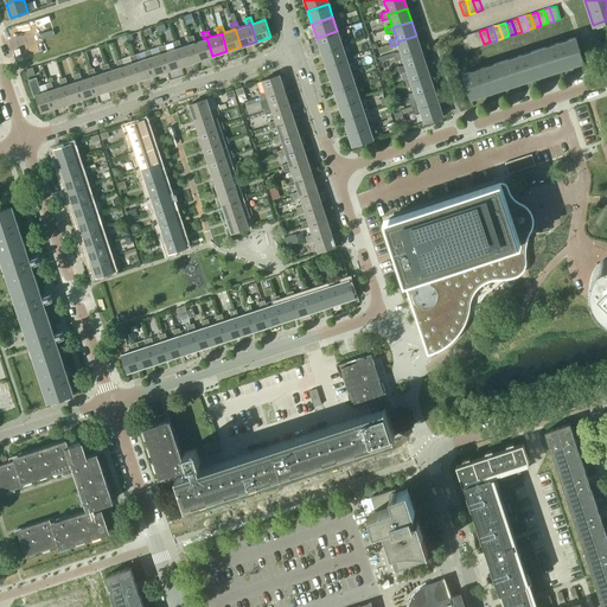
[(342,44),(337,31),(317,38),(321,51),(342,44)]
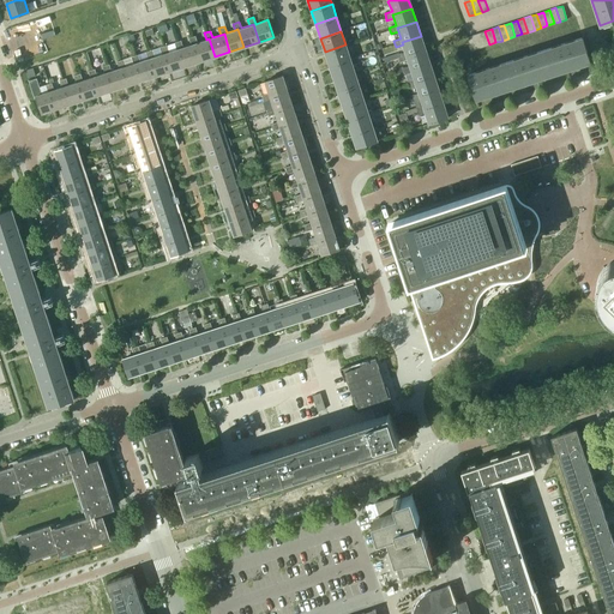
[(489,44),(485,31),(479,34),(483,47),(489,44)]
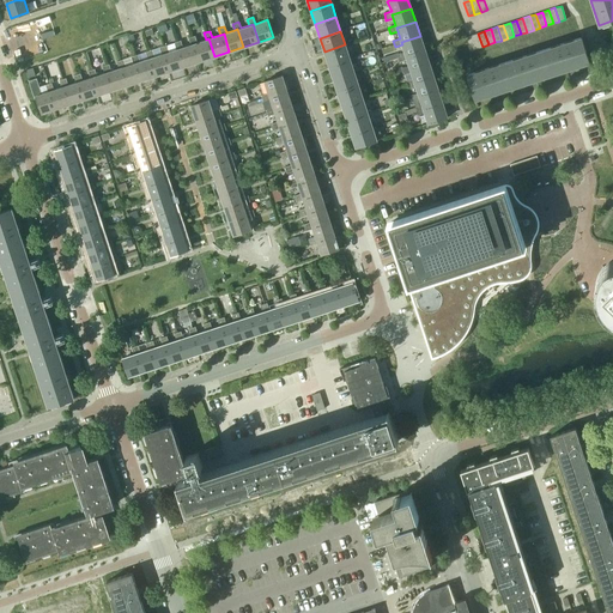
[(483,47),(478,34),(471,35),(475,49),(483,47)]
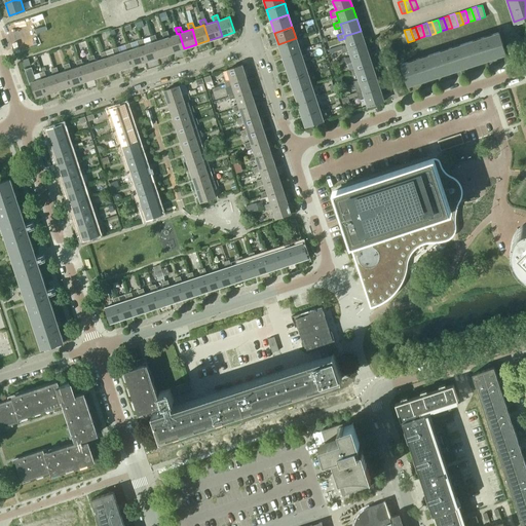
[(404,30),(399,32),(403,44),(408,42),(404,30)]
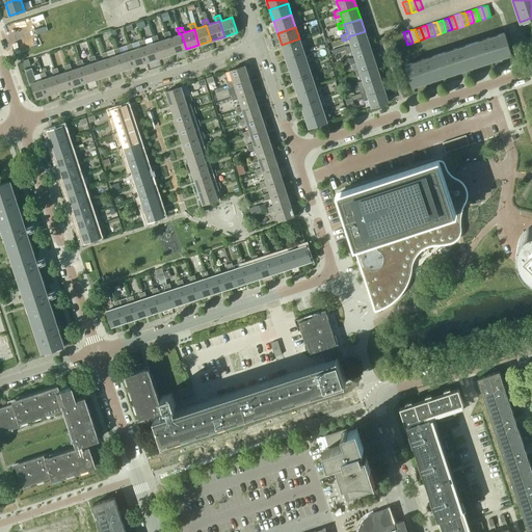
[(164,32),(166,38),(168,37),(174,53),(186,49),(181,33),(179,34),(171,36),(169,31),(164,32)]
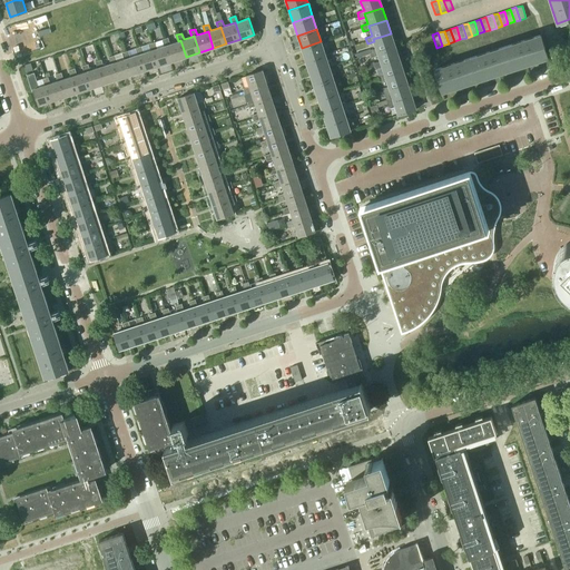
[(394,46),(391,33),(373,39),(374,41),(376,49),(370,51),(372,57),(379,55),(377,51),(394,46)]
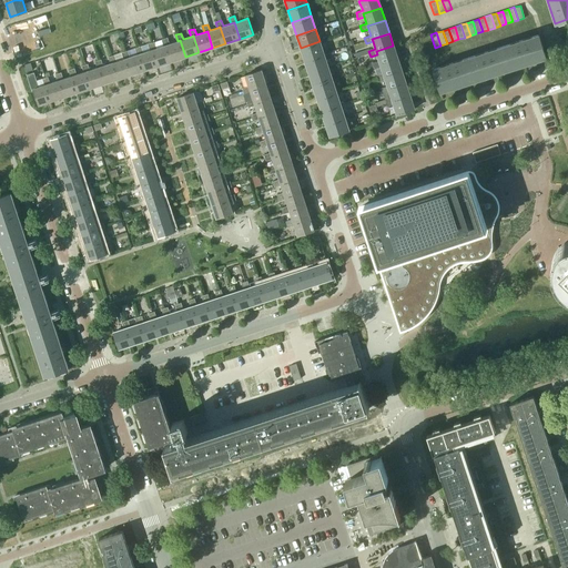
[(546,58),(538,34),(504,46),(510,69),(546,58)]
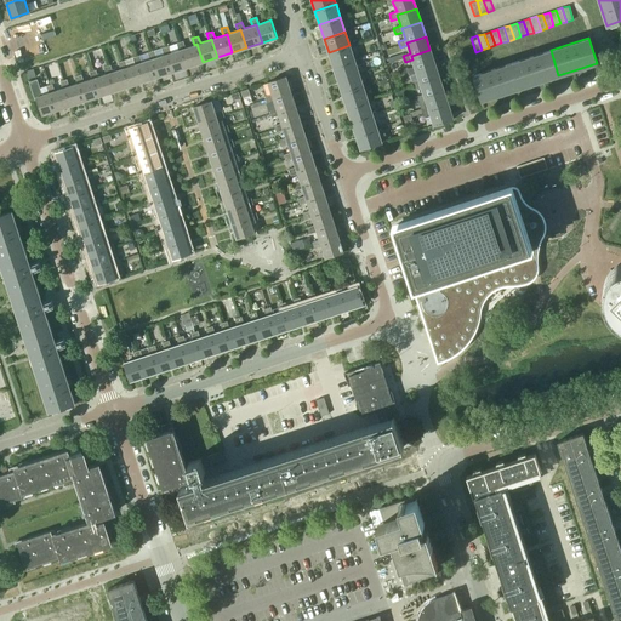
[(177,43),(180,50),(182,49),(188,67),(203,62),(197,44),(194,45),(186,47),(183,41),(177,43)]
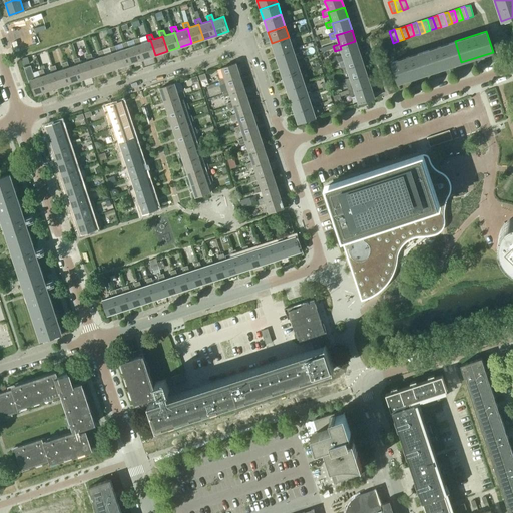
[(293,49),(289,37),(272,43),(276,54),(293,49)]
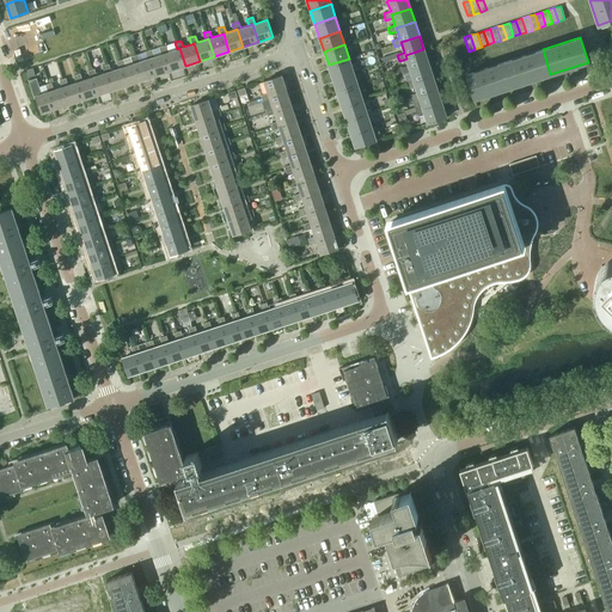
[(160,47),(163,54),(165,53),(171,71),(185,66),(179,48),(177,49),(169,51),(166,46),(160,47)]
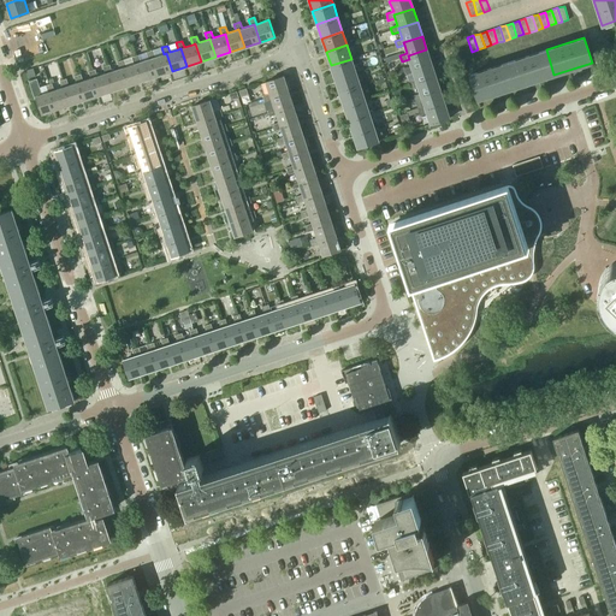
[(431,63),(426,49),(408,55),(409,59),(412,66),(404,69),(407,75),(413,72),(413,70),(431,63)]
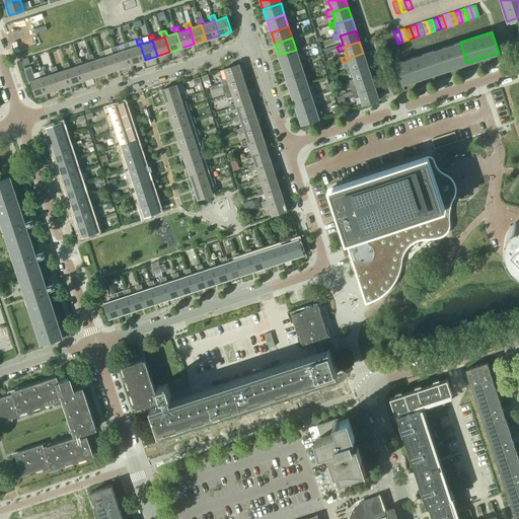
[(435,74),(466,63),(460,42),(428,53),(435,74)]
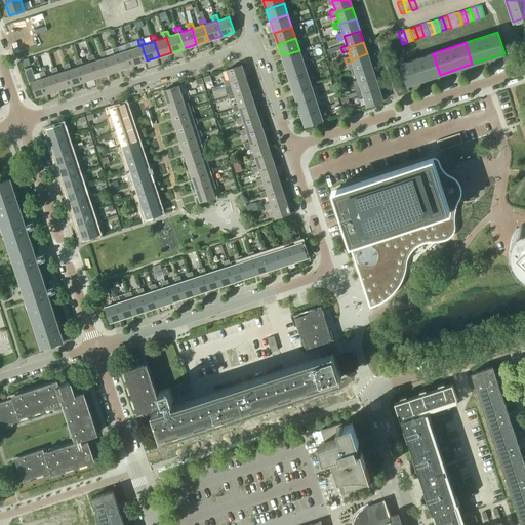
[(125,44),(127,50),(129,49),(134,65),(147,61),(142,45),(139,46),(132,48),(130,43),(125,44)]
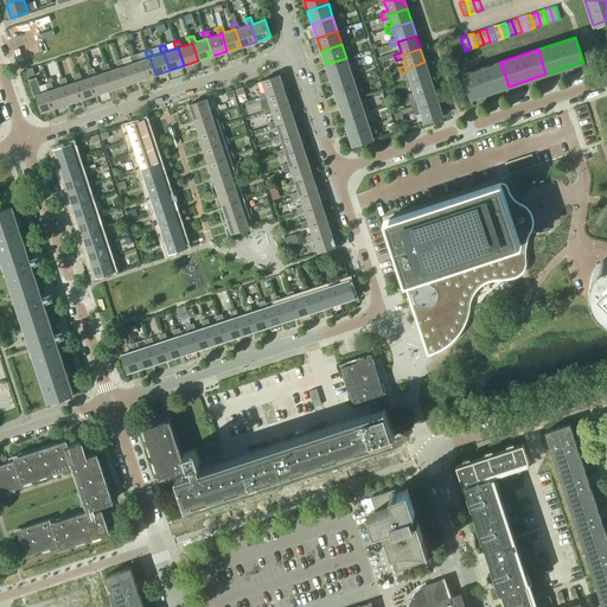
[(131,56),(133,63),(135,62),(141,80),(155,75),(149,57),(147,58),(139,61),(136,55),(131,56)]
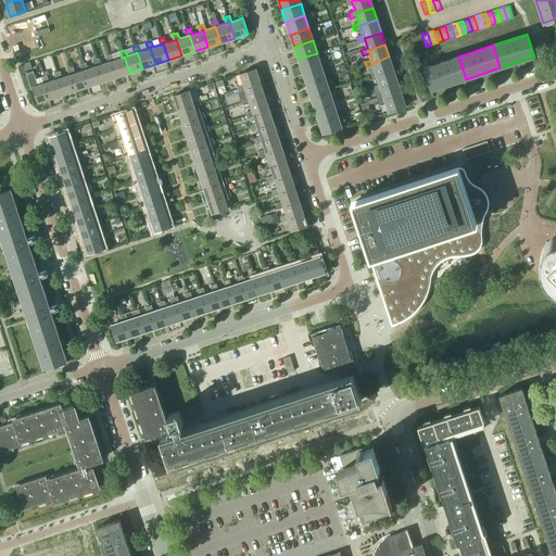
[(320,65),(317,53),(299,59),(302,72),(320,65)]
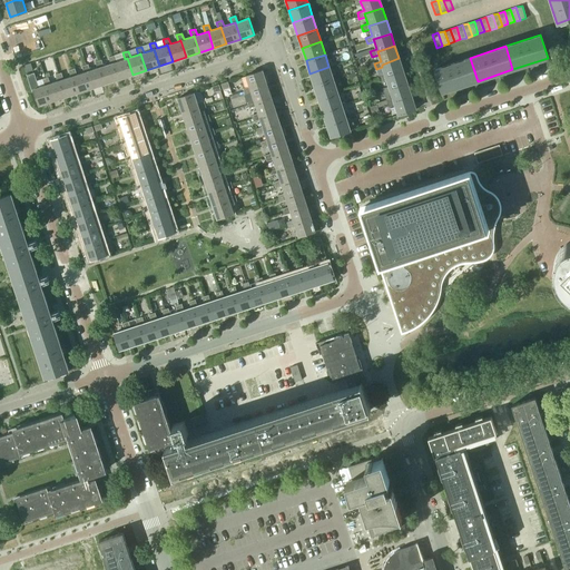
[(109,57),(111,64),(114,62),(119,79),(133,75),(127,58),(125,59),(117,61),(115,56),(109,57)]
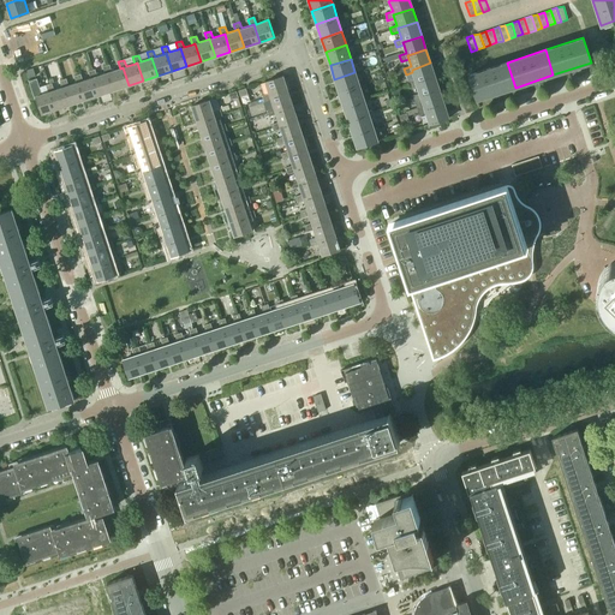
[(435,77),(430,63),(412,70),(412,72),(415,81),(407,83),(410,88),(417,85),(416,83),(435,77)]
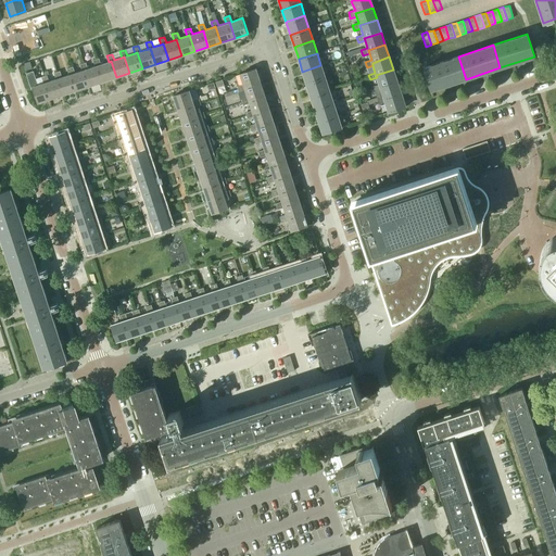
[(431,90),(466,79),(458,57),(424,67),(431,90)]
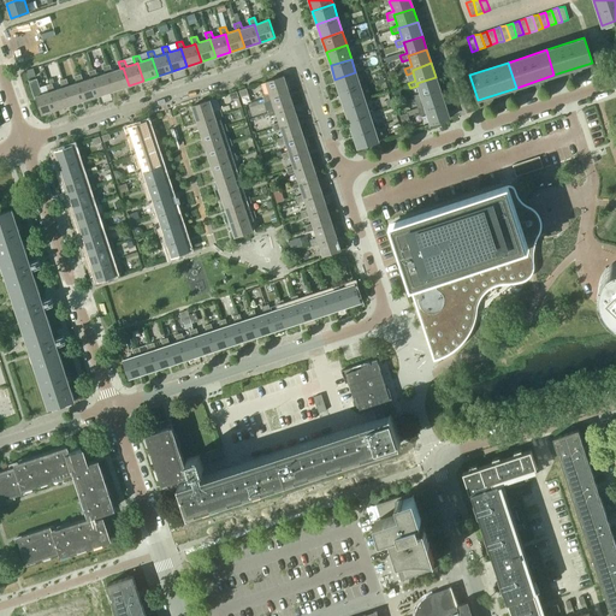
[(104,66),(106,73),(108,72),(114,90),(129,86),(123,67),(120,69),(112,71),(110,64),(104,66)]
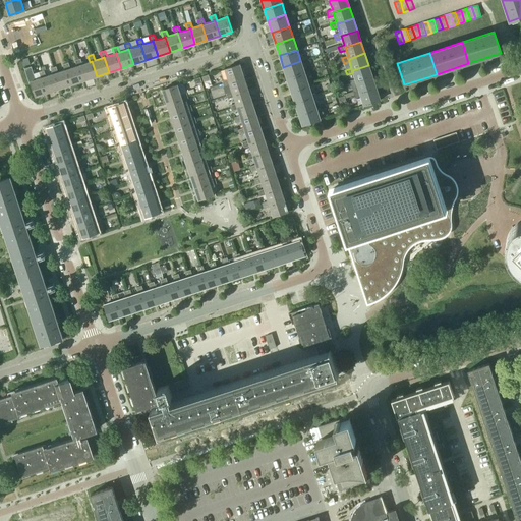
[(21,60),(23,66),(31,64),(29,58),(21,60)]
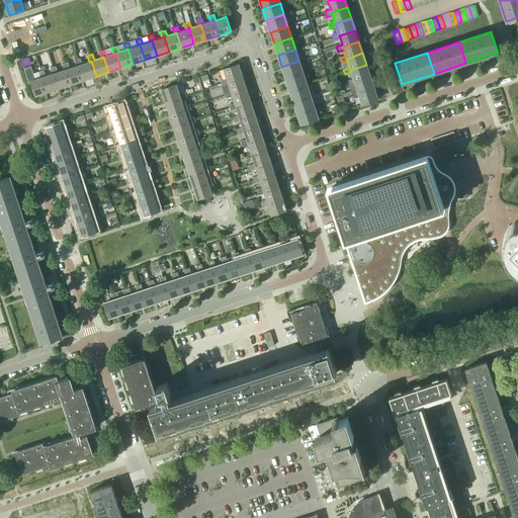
[(75,60),(77,66),(79,65),(84,80),(96,76),(91,61),(89,62),(82,64),(80,58),(75,60)]
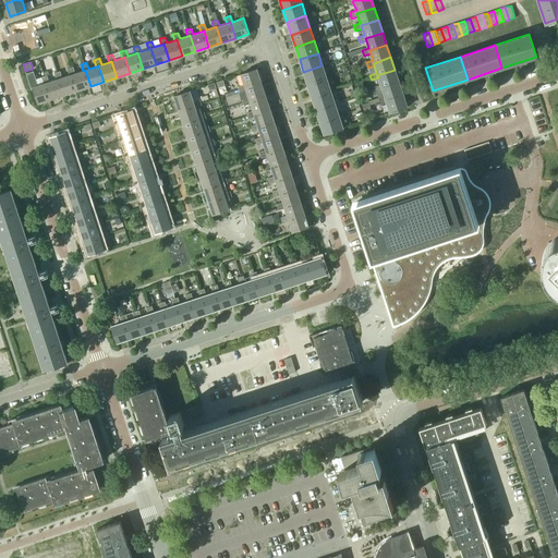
[(326,79),(322,65),(303,72),(307,84),(326,79)]
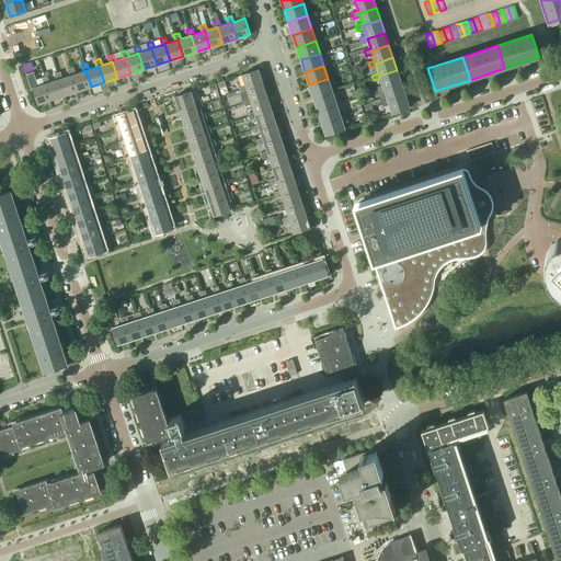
[(68,69),(70,76),(72,75),(78,91),(91,87),(86,70),(83,71),(76,73),(73,67),(68,69)]
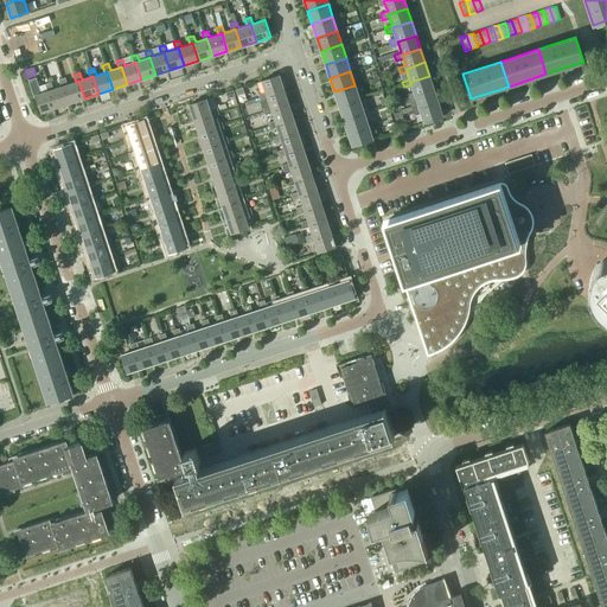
[(262,81),(256,82),(260,94),(259,94),(261,100),(268,97),(270,107),(263,108),(266,114),(273,112),(275,121),(268,122),(270,128),(278,126),(280,135),(273,136),(275,142),(282,141),(285,149),(278,152),(280,157),(287,155),(289,164),(282,166),(285,171),(291,170),(294,178),(287,180),(289,185),(295,184),(299,192),(292,193),(293,197),(294,200),(300,198),(302,205),(296,208),(298,211),(298,215),(305,212),(307,219),(301,222),(302,229),(310,227),(313,235),(306,237),(307,243),(314,241),(318,251),(336,246),(280,75),(262,81)]
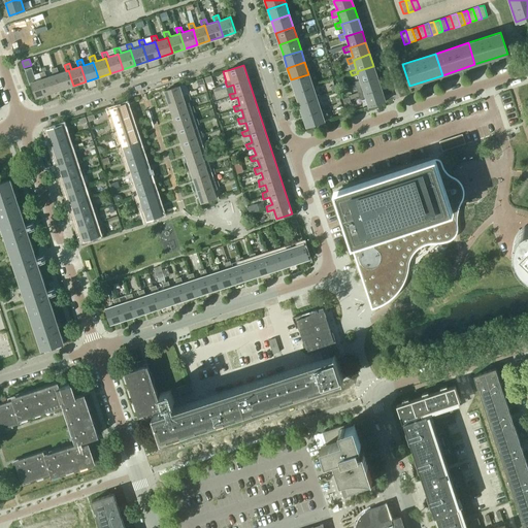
[(377,77),(373,66),(357,71),(358,73),(360,80),(354,83),(356,88),(362,86),(361,83),(377,77)]
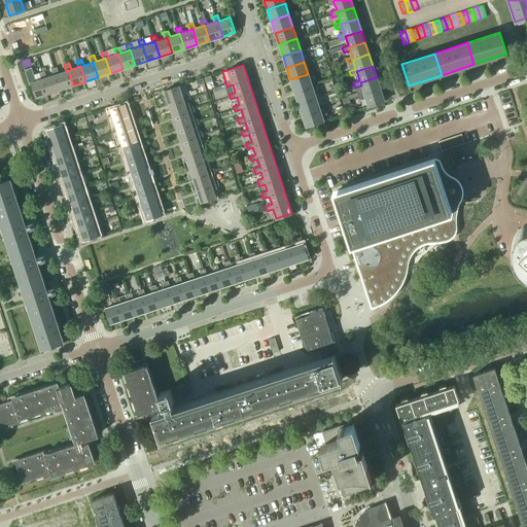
[(51,69),(54,75),(56,74),(61,89),(73,85),(68,70),(66,71),(59,73),(57,67),(51,69)]
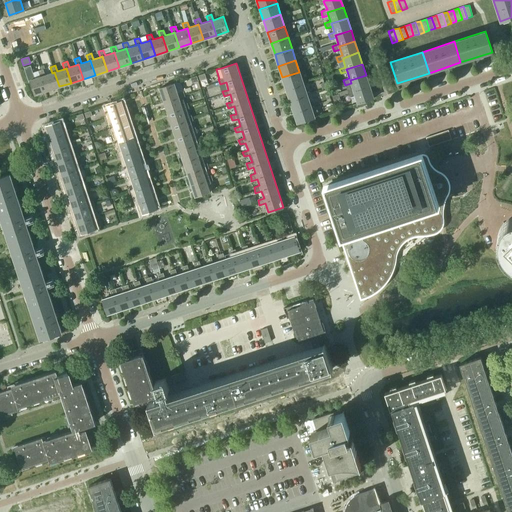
[(30,80),(35,94),(47,90),(42,76),(39,77),(35,78),(31,67),(24,69),(28,81),(30,80)]
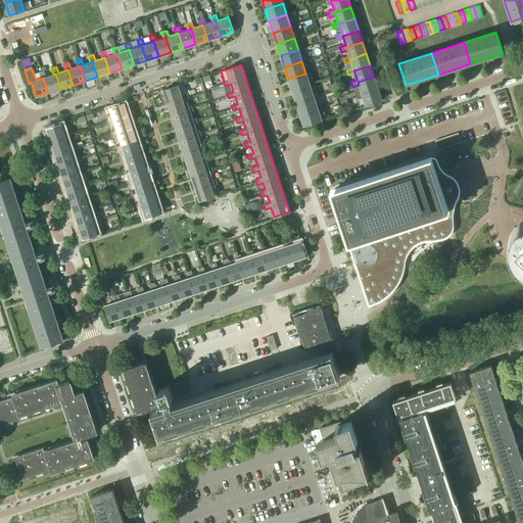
[(39,73),(40,79),(43,78),(48,92),(60,88),(55,74),(53,75),(45,77),(44,70),(39,73)]
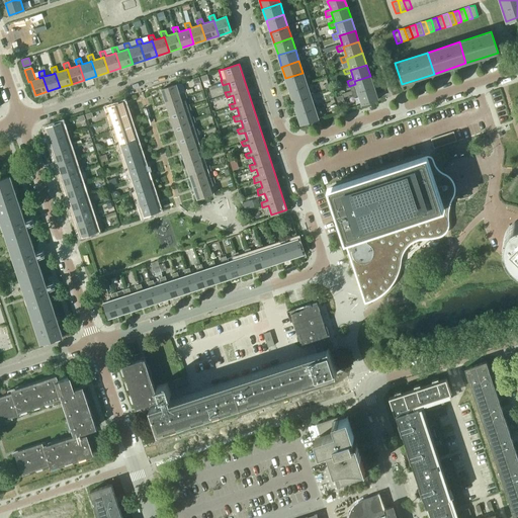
[(307,84),(303,73),(285,78),(289,90),(307,84)]
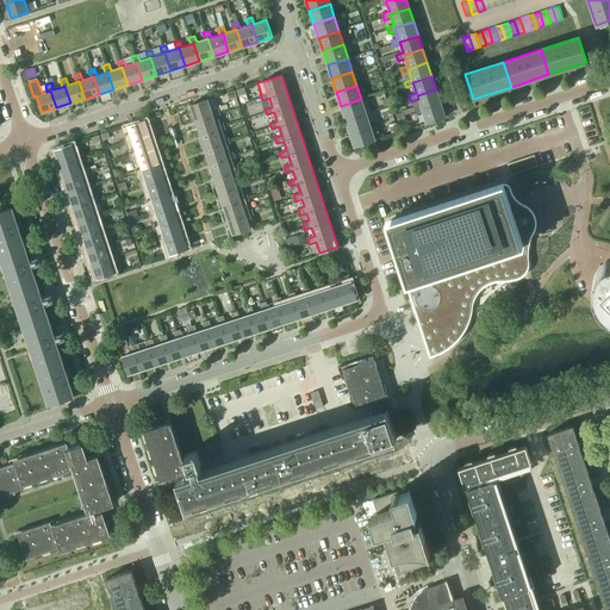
[(441,103),(436,89),(417,95),(418,99),(421,106),(414,109),(415,113),(415,114),(423,112),(422,110),(441,103)]
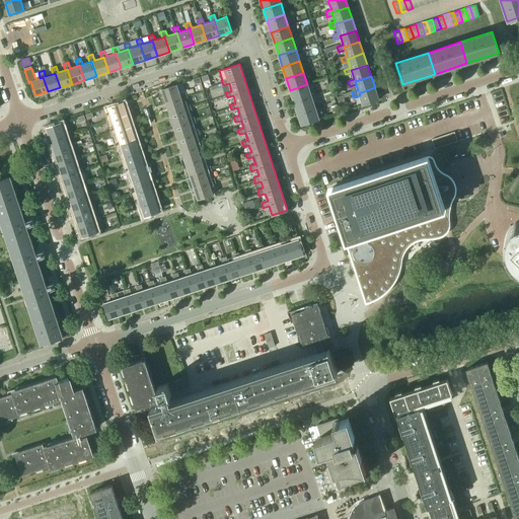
[(198,200),(201,199),(212,195),(209,184),(215,182),(213,177),(208,179),(205,172),(211,170),(210,166),(204,167),(202,160),(207,158),(206,153),(200,155),(198,148),(203,146),(202,141),(196,143),(194,136),(199,134),(198,129),(192,131),(190,124),(196,122),(194,117),(188,119),(186,112),(192,109),(190,104),(183,106),(181,99),(188,97),(186,92),(179,94),(176,84),(162,89),(198,200)]
